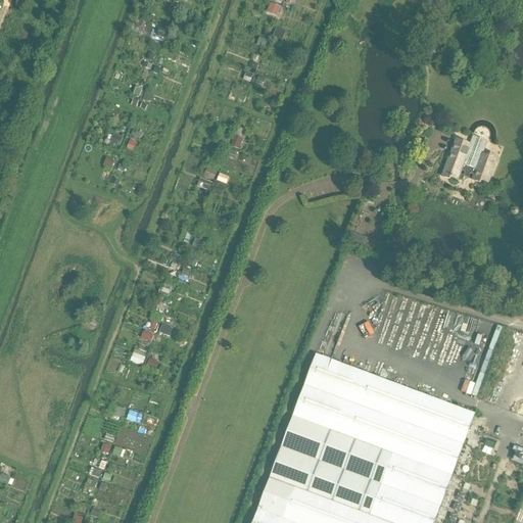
[(268,11),(277,14),(279,8),(271,4),(268,11)]
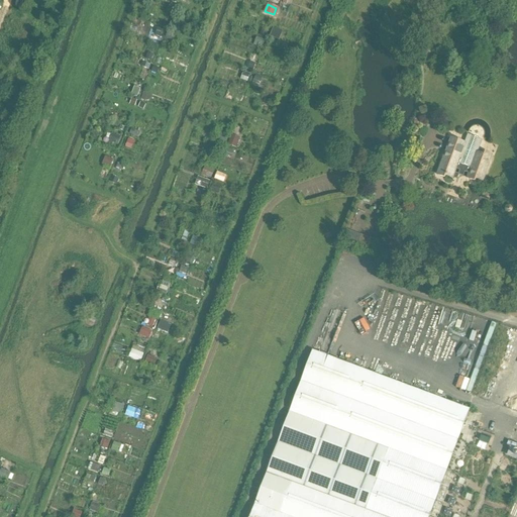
[(279,40),(283,31),(274,27),(270,36),(279,40)]
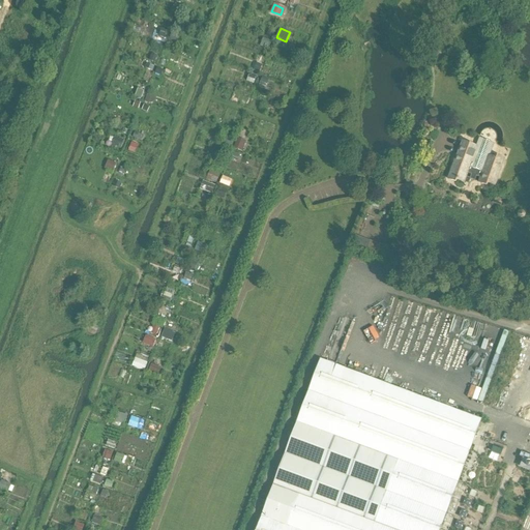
[(441,55),(442,51),(440,47),(436,46),(433,48),(432,52),(433,55),(437,57),(441,55)]
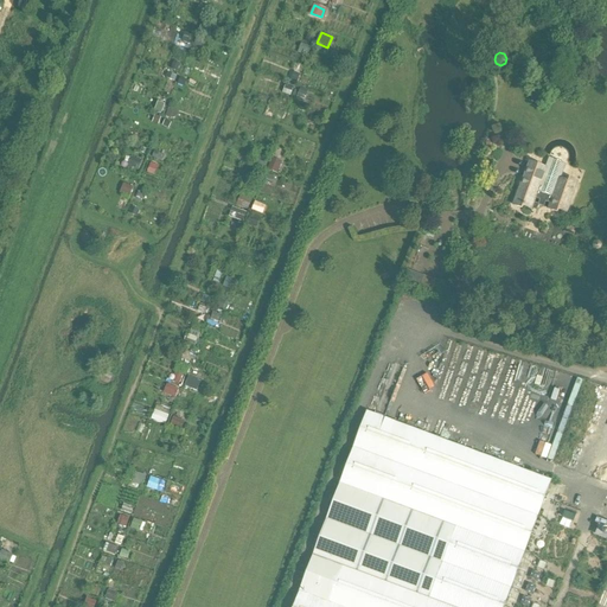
[(288,90),(285,89),(282,93),(291,96),(294,88),(289,85),(288,90)]
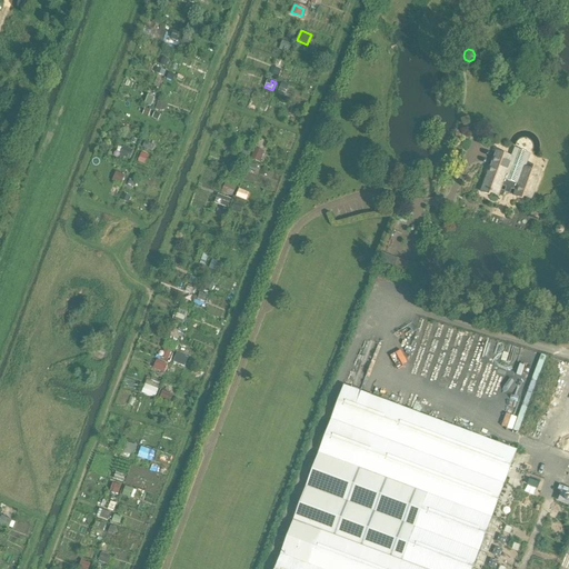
[(145,103),(151,106),(155,100),(147,97),(145,103)]
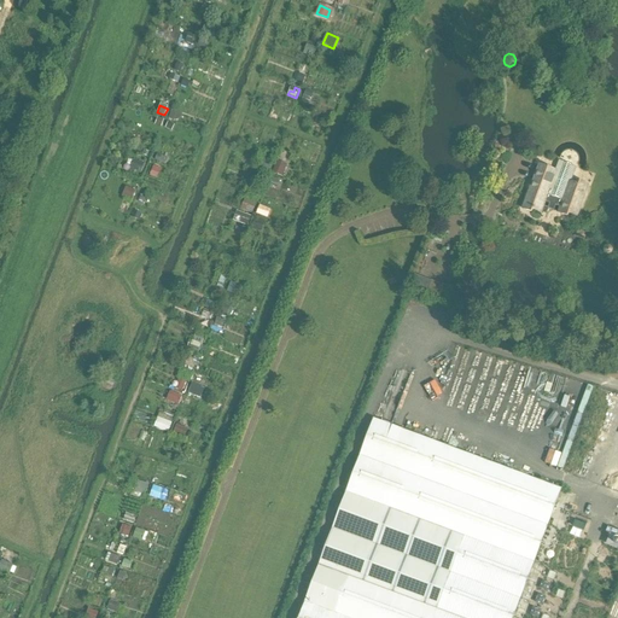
[(155,159),(165,164),(168,159),(157,155),(155,159)]
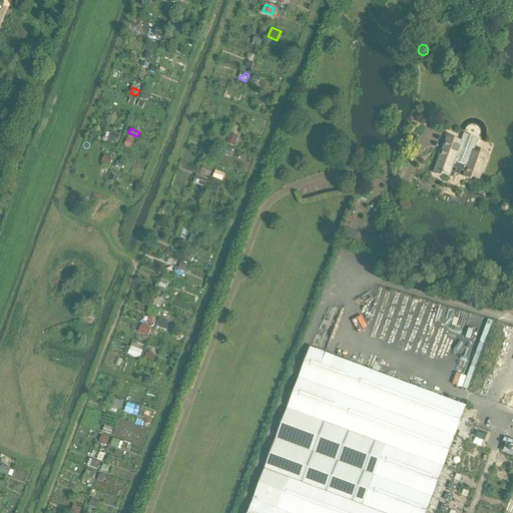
[(110,133),(108,140),(117,143),(119,136),(110,133)]
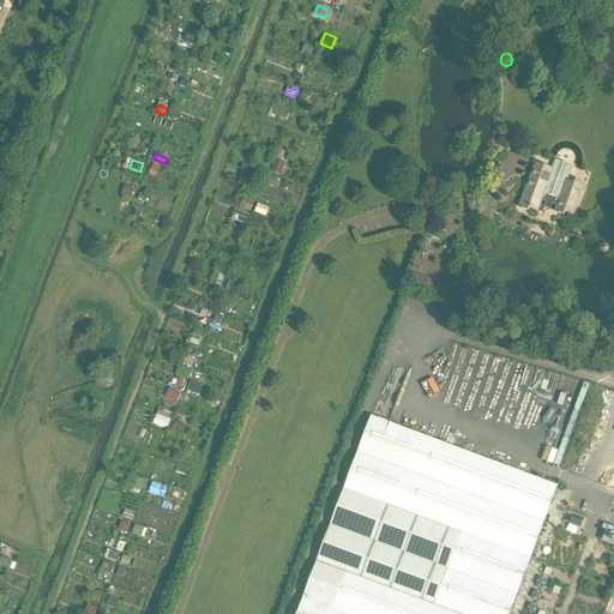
[(535,164),(519,208),(528,211),(529,209),(537,211),(541,200),(557,206),(554,211),(564,215),(565,212),(572,215),(584,185),(576,181),(575,185),(566,181),(572,166),(555,160),(552,170),(535,164)]
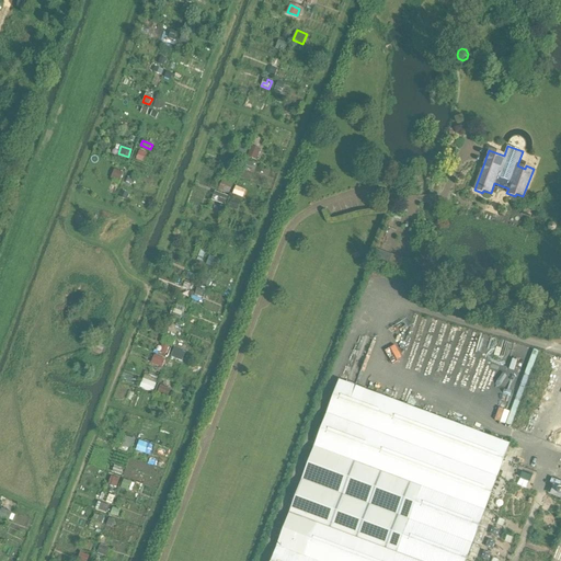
[(259,153),(250,150),(248,157),(255,160),(259,153)]
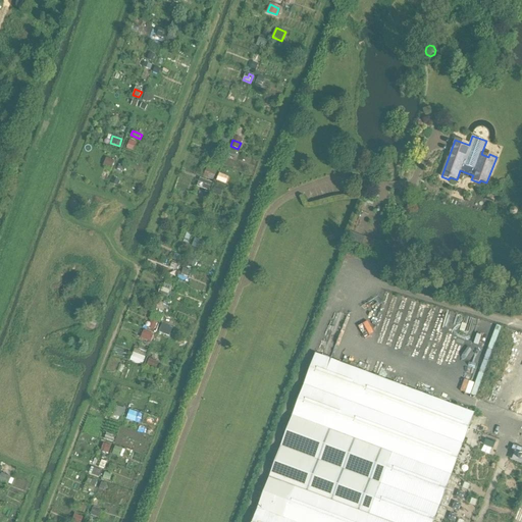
[(105,166),(110,169),(114,161),(108,159),(105,166)]
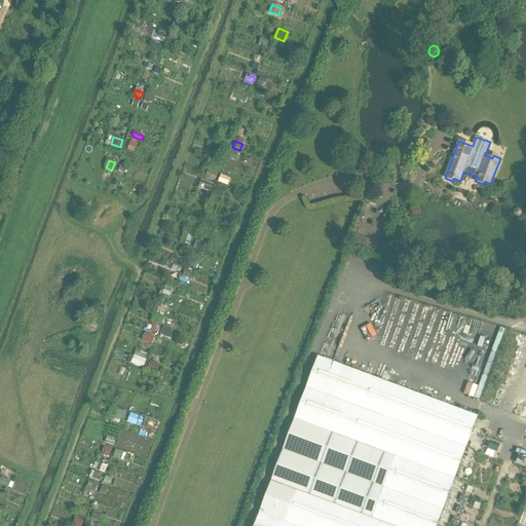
[(229,173),(221,170),(219,178),(226,180),(229,173)]
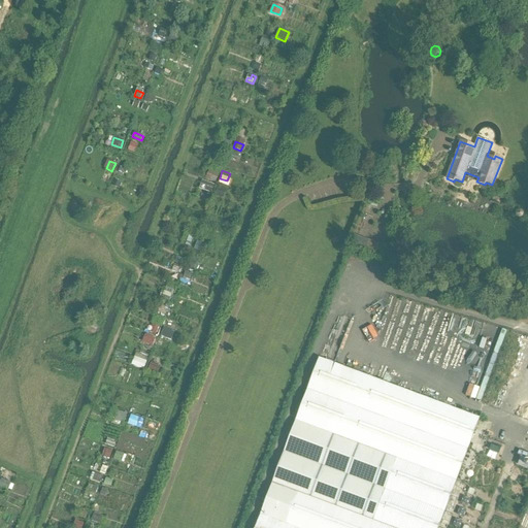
[(206,177),(216,180),(218,174),(209,171),(206,177)]
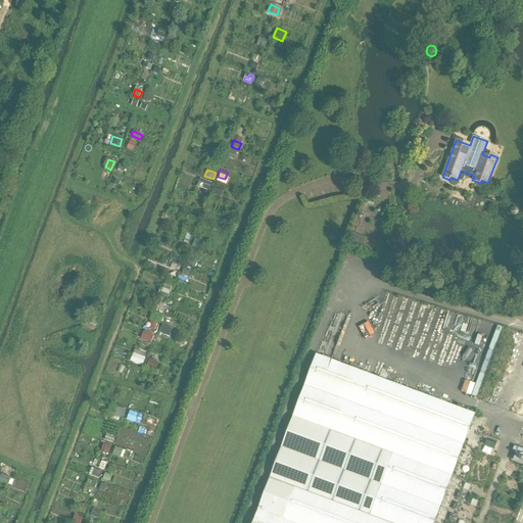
[(204,181),(202,187),(206,189),(205,191),(208,192),(211,183),(204,181)]
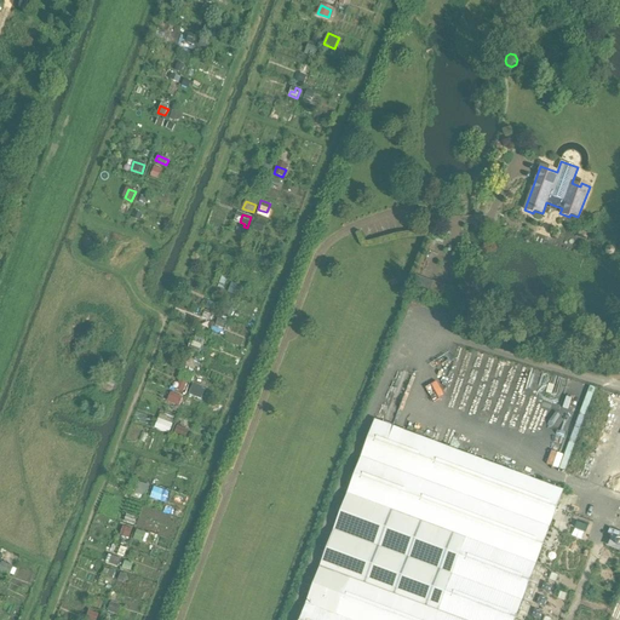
[(253,229),(259,231),(263,222),(256,219),(253,229)]
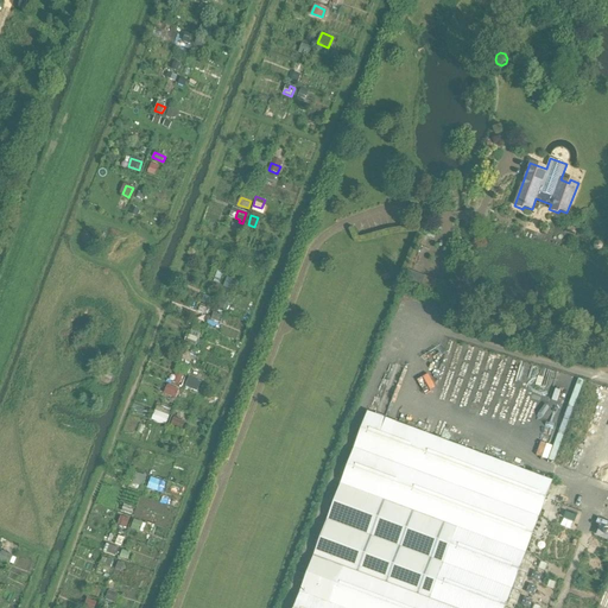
[(443,259),(453,263),(456,253),(447,249),(443,259)]
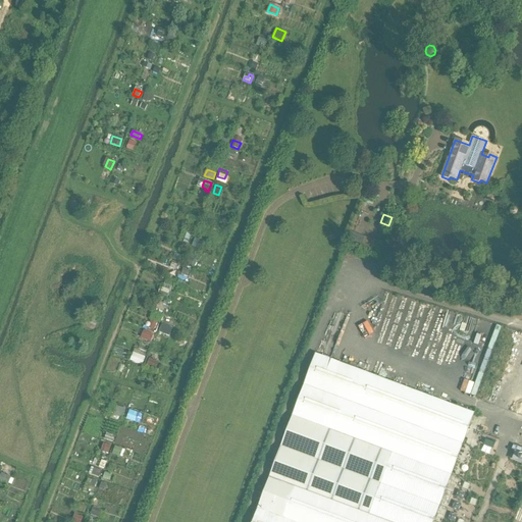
[(364,238),(360,248),(377,255),(381,244),(364,238)]
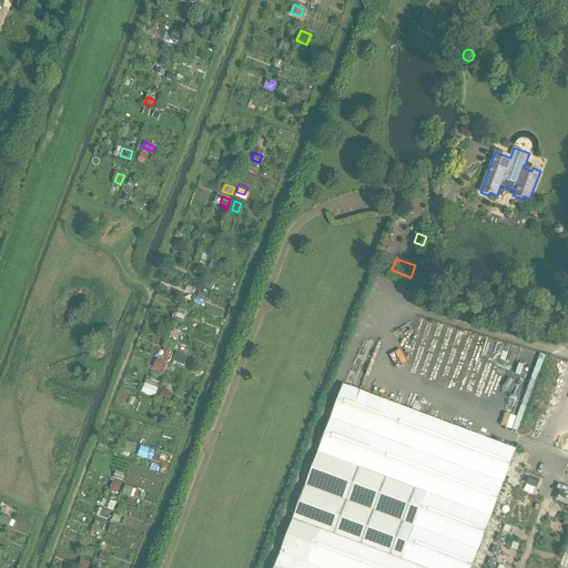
[(215,284),(205,281),(202,286),(213,291),(215,284)]
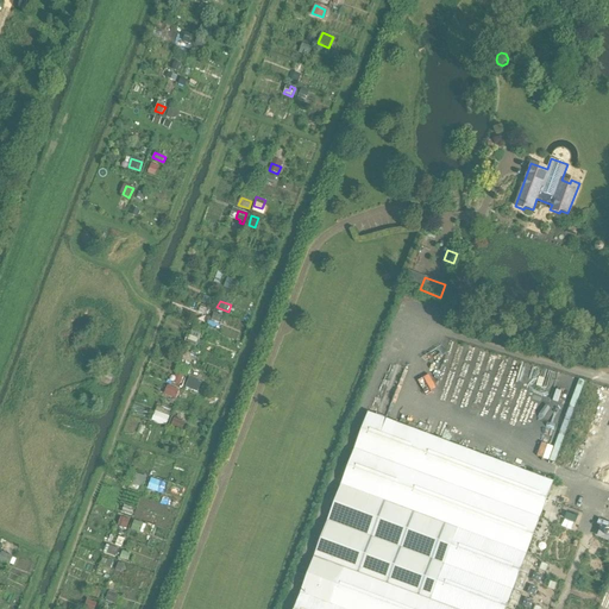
[(192,332),(187,343),(195,346),(200,336),(192,332)]
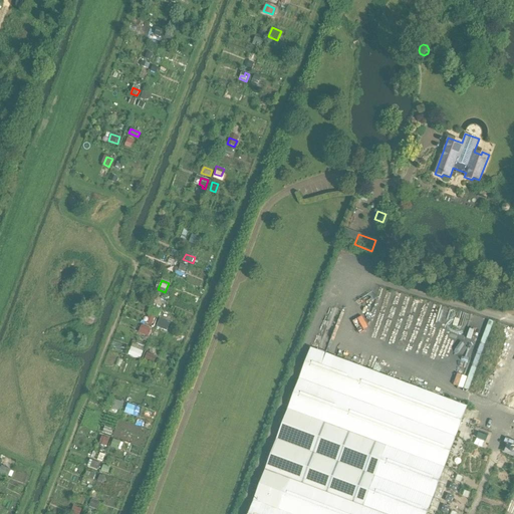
[(157,326),(167,330),(170,323),(160,319),(157,326)]
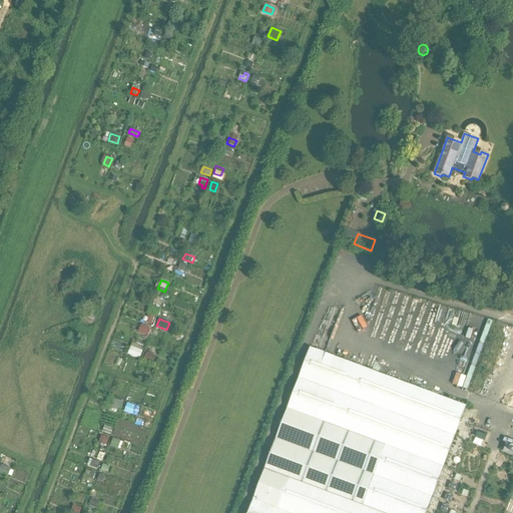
[(151,329),(143,326),(141,334),(148,337),(151,329)]
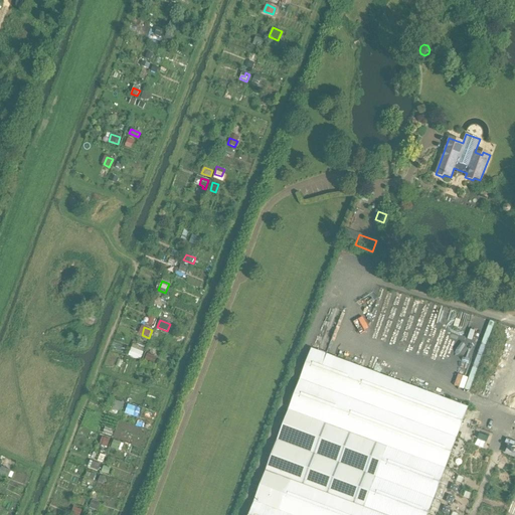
[(133,349),(130,356),(140,360),(143,353),(133,349)]
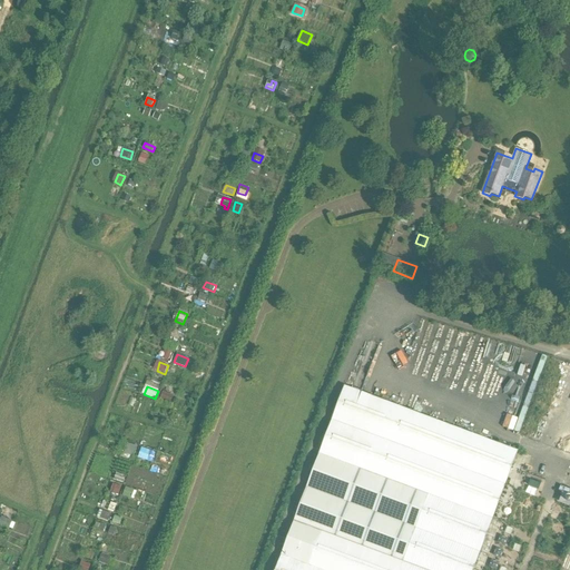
[(344,386),(295,517),(275,569),(472,569),(487,536),(504,485),(532,495),(550,448),(523,438),(518,451),(362,393),(344,386)]
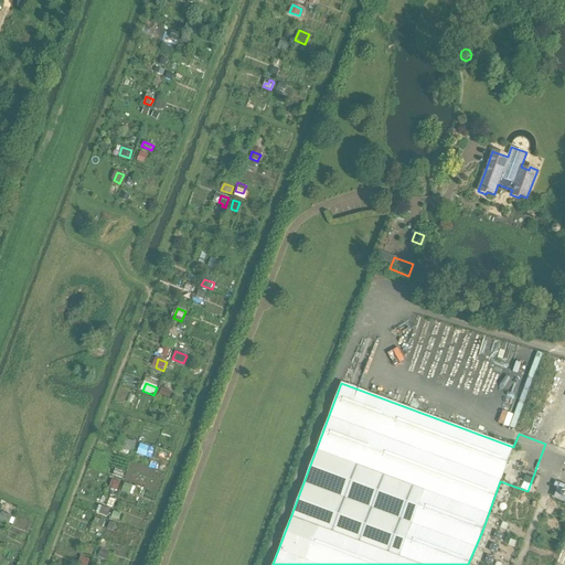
[(123,451),(131,454),(135,444),(126,440),(123,451)]
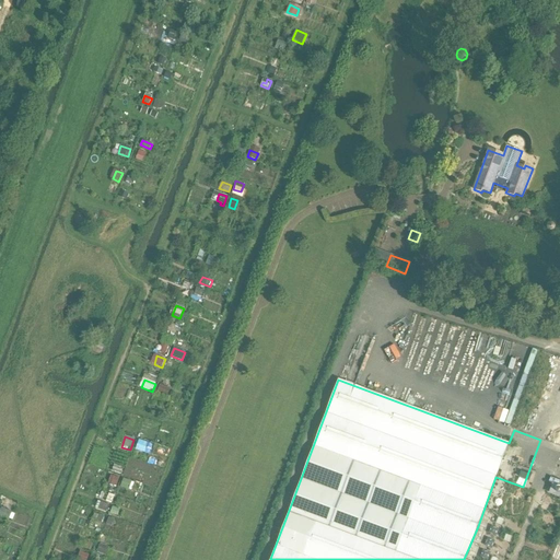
[(147,444),(139,441),(136,450),(144,452),(147,444)]
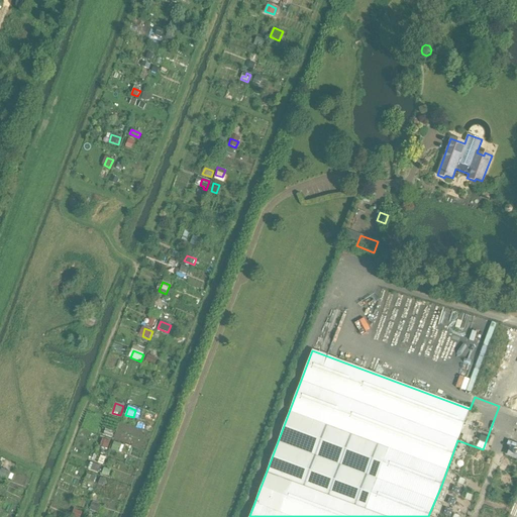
[(105,429),(103,435),(111,438),(113,432),(105,429)]
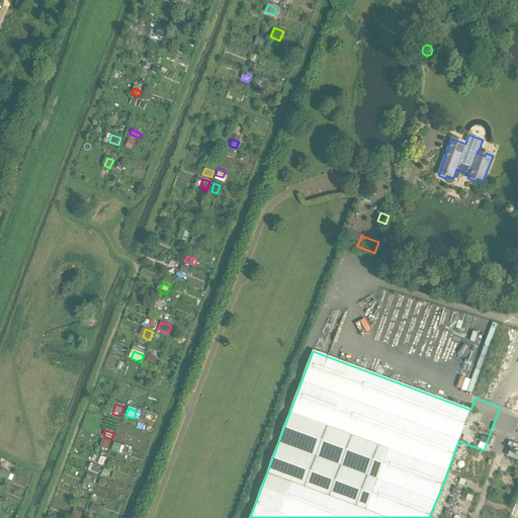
[(0,475),(0,477),(7,480),(9,473),(2,470),(0,475)]
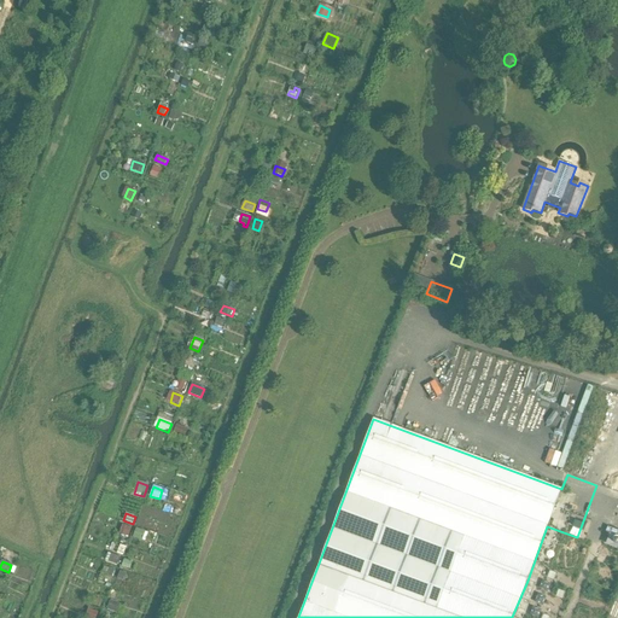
[(120,604),(110,601),(108,610),(117,613),(120,604)]
